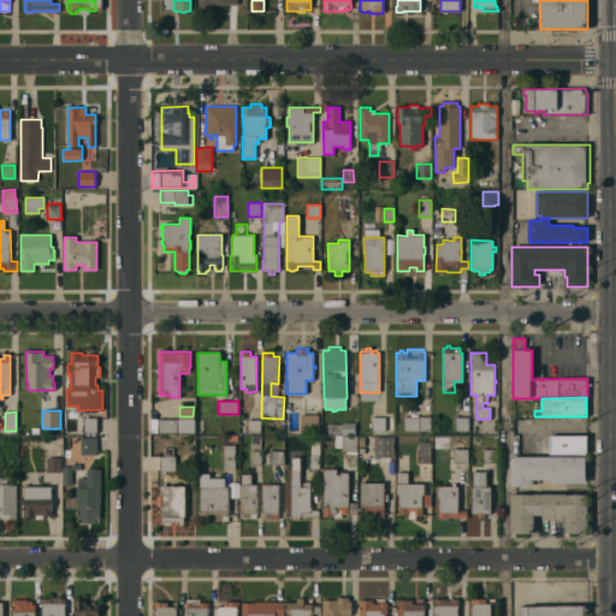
[(301,415),(319,415),(318,432),(301,432),(301,415)]
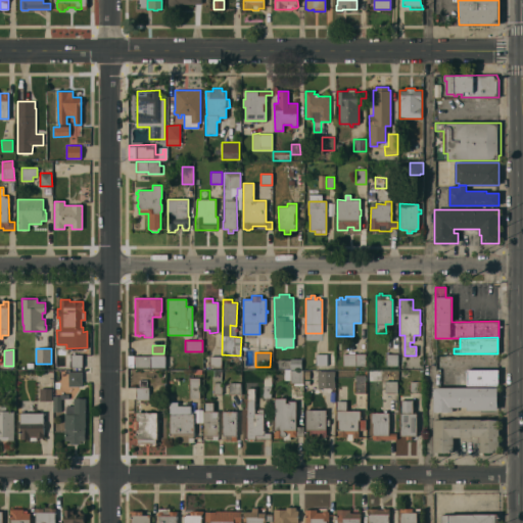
[(316,366),(316,353),(327,353),(327,366),(316,366)]
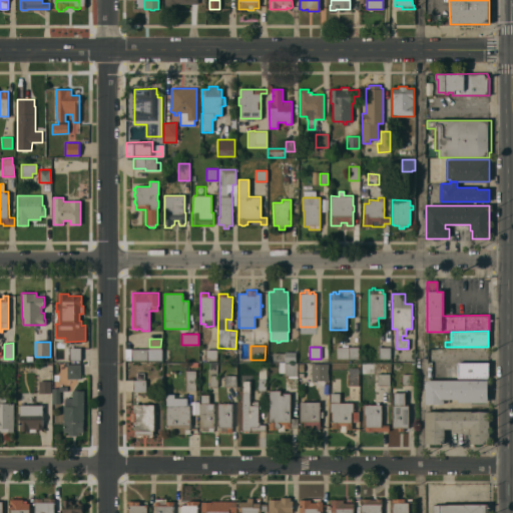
[(359,347),(359,358),(336,358),(336,347),(359,347)]
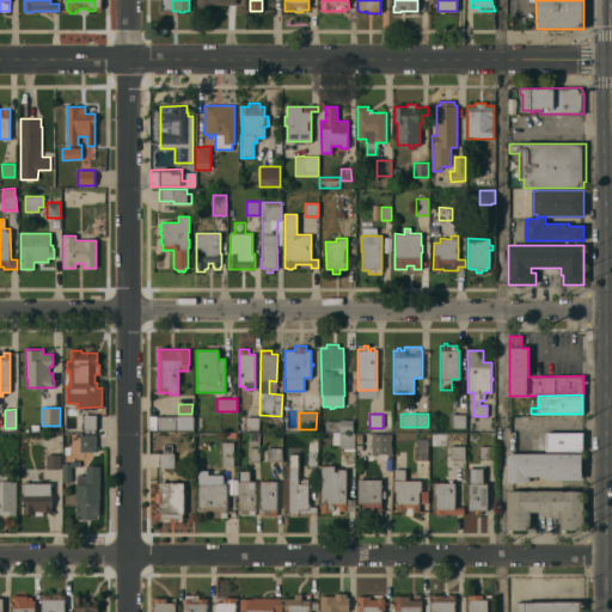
[(452,414),(465,414),(465,428),(452,428),(452,414)]
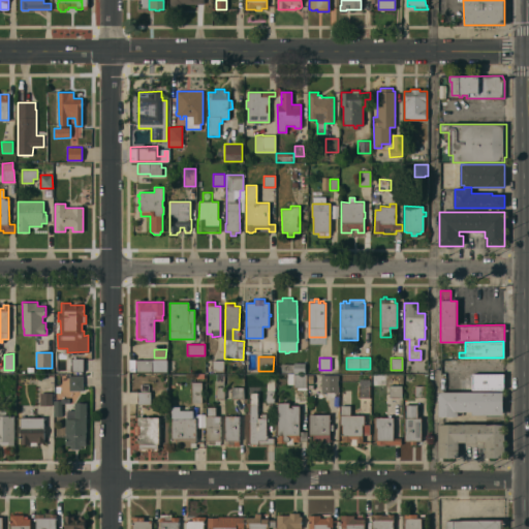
[(70,359),(83,359),(83,371),(70,371),(70,359)]
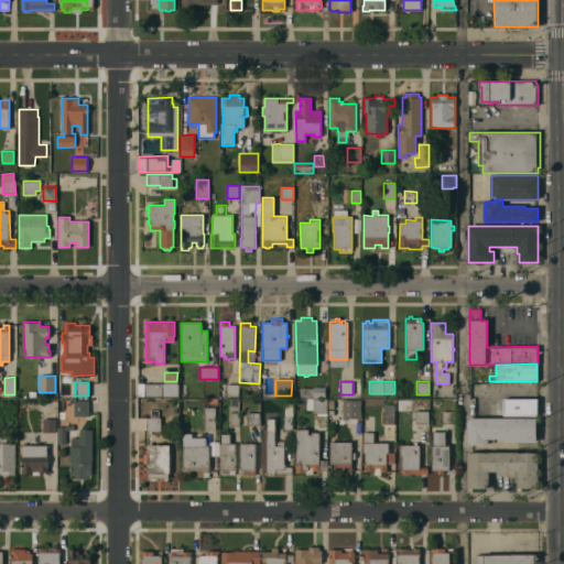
[(227,382),(238,382),(238,396),(227,396),(227,382)]
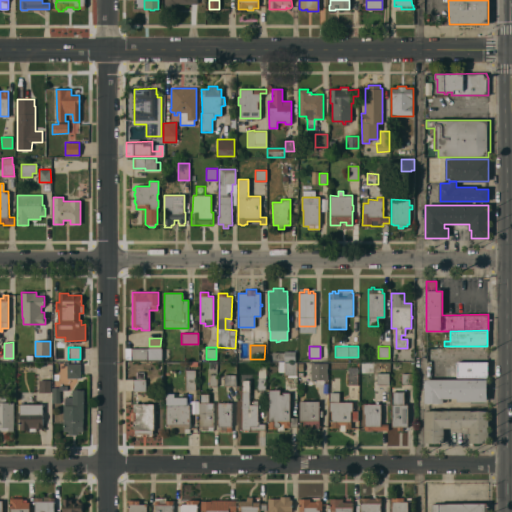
[(162,348),(162,359),(131,360),(131,348),(162,348)]
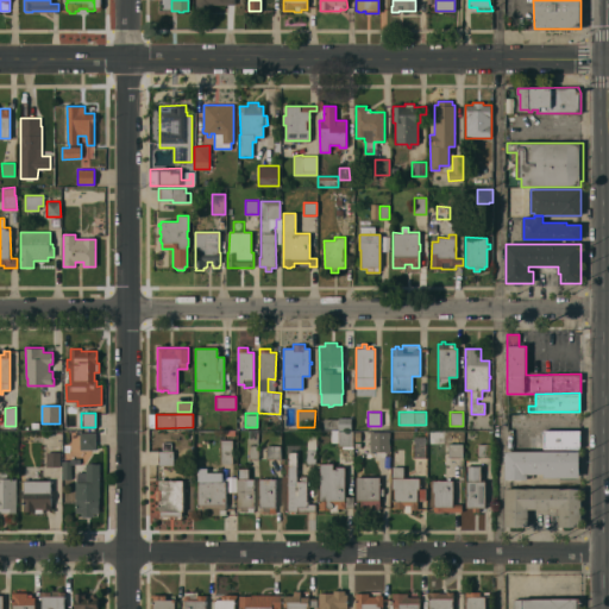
[(324,419),(338,419),(338,418),(351,418),(351,429),(338,429),(338,428),(324,428),(324,419)]
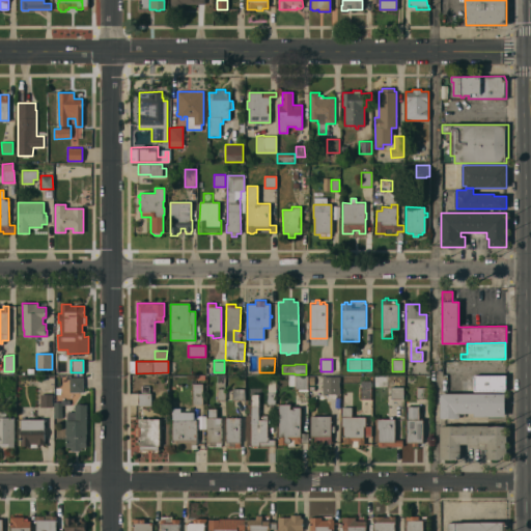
[(225,400),(217,400),(217,374),(225,374),(225,400)]
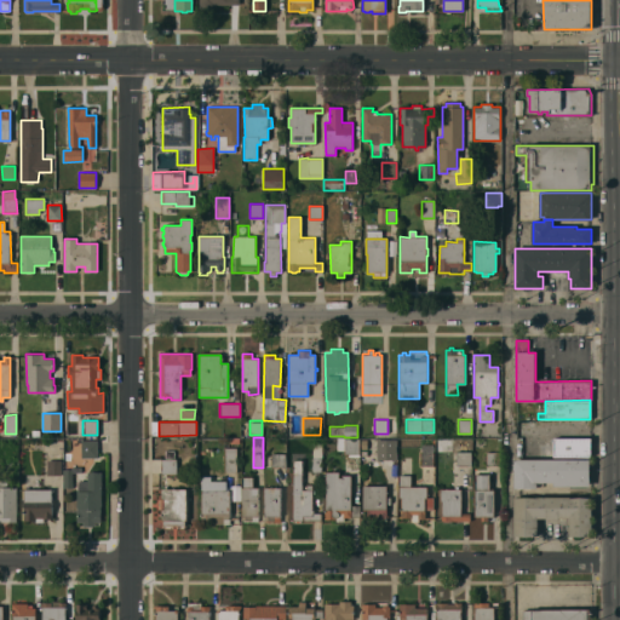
[(360,454),(344,454),(344,451),(337,451),(337,437),(344,437),(344,438),(359,438),(360,454)]
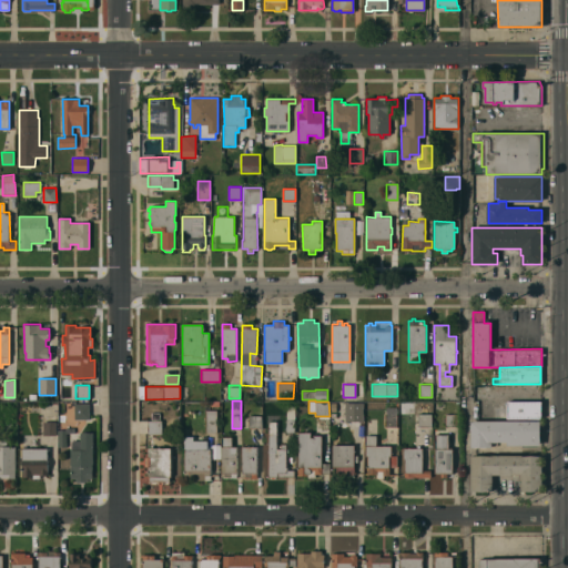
[(344,422),(363,421),(362,402),(344,403),(344,422)]
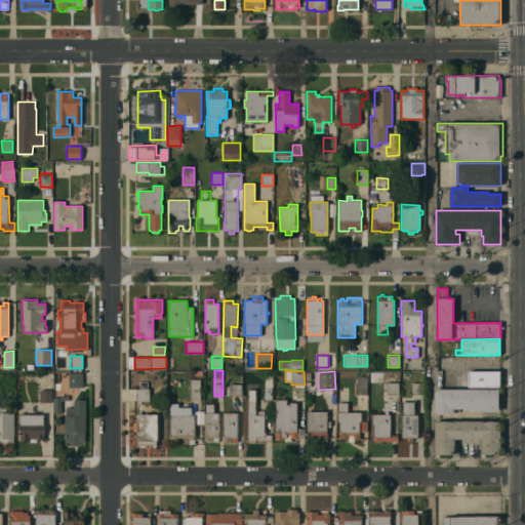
[(499,387),(469,387),(469,371),(499,371),(499,387)]
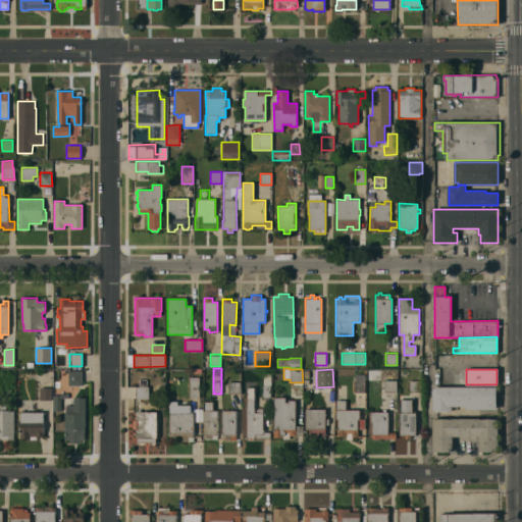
[(82,385),(68,385),(68,370),(82,370),(82,385)]
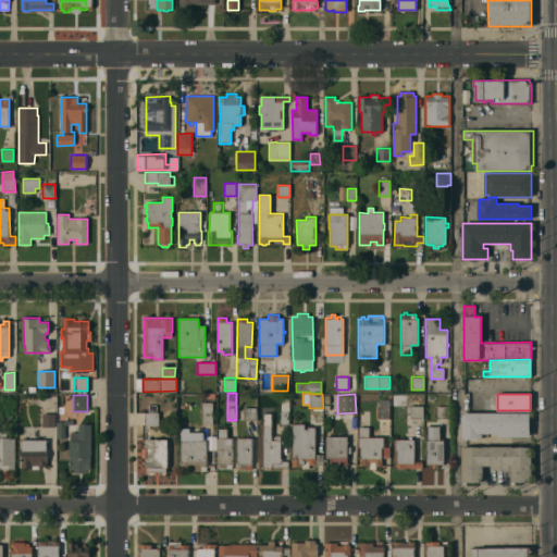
[(9,412),(1,412),(1,413),(0,413),(0,399),(9,399),(9,412)]
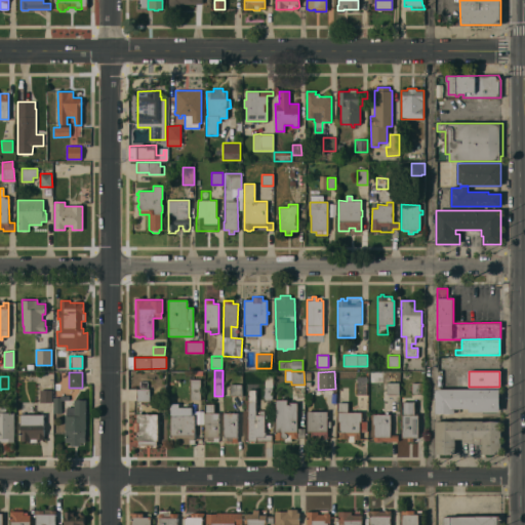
[(367,394),(357,395),(357,376),(366,376),(367,394)]
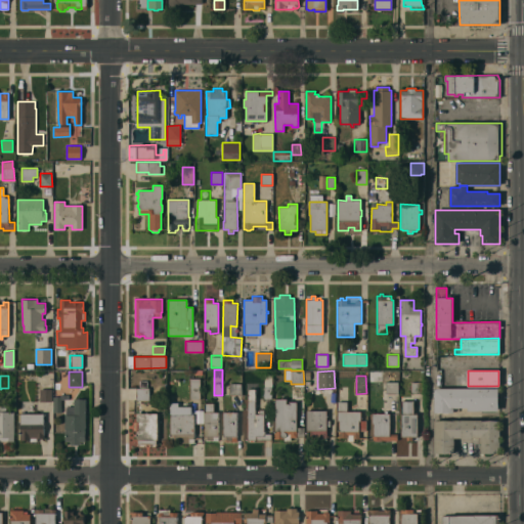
[(200,399),(189,399),(190,378),(200,379),(200,399)]
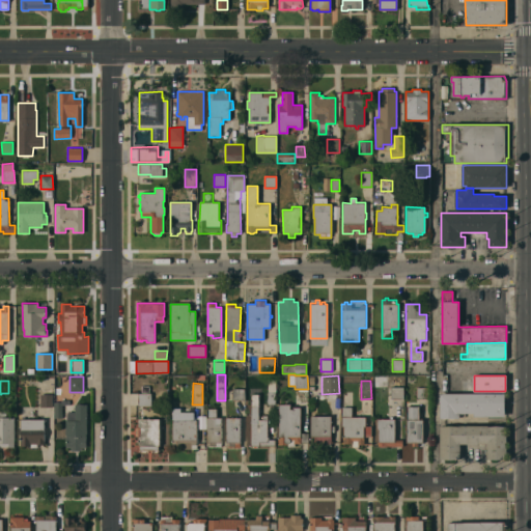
[(403,398),(390,398),(390,387),(403,387),(403,398)]
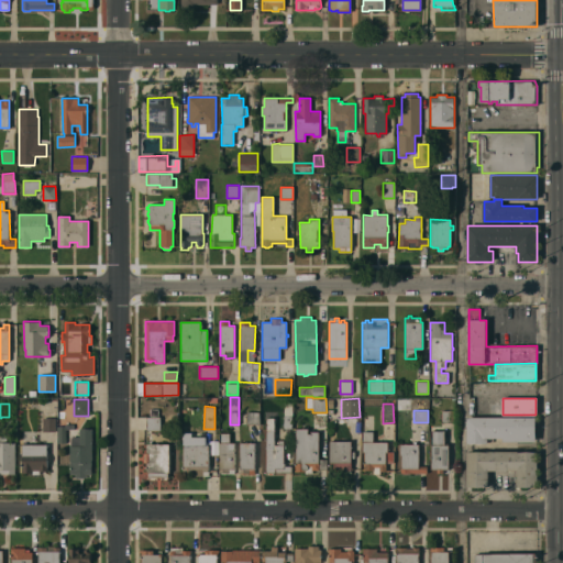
[(455,422),(442,422),(441,410),(454,410),(455,422)]
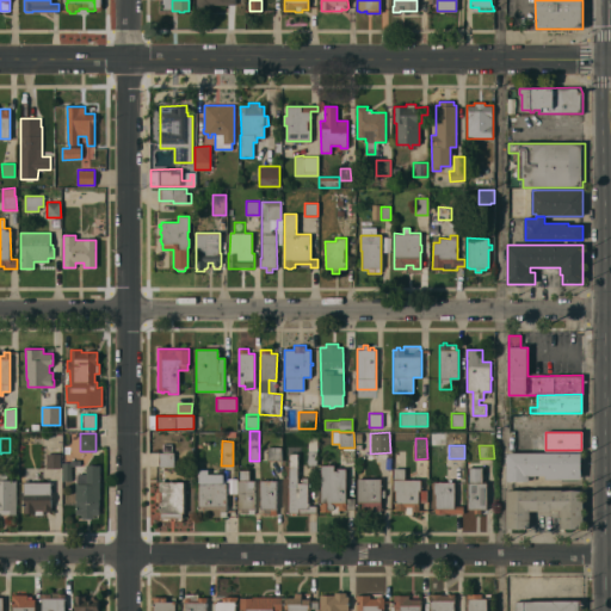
[(281,461),(267,461),(267,446),(281,446),(281,461)]
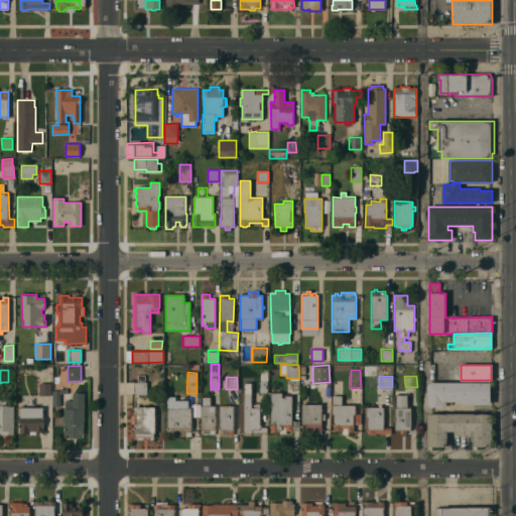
[(147,382),(147,394),(134,394),(134,382),(147,382)]
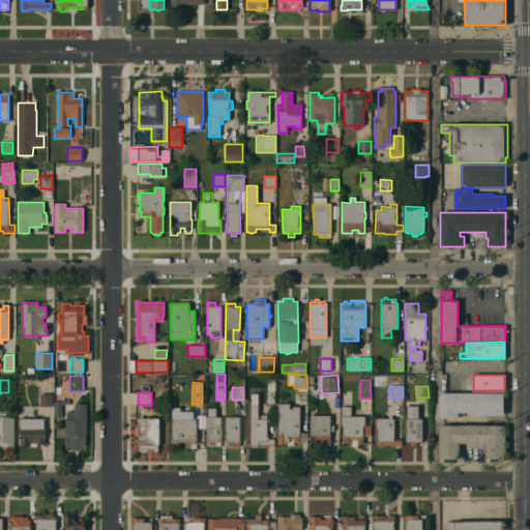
[(505,416),(474,416),(474,412),(460,412),(460,417),(440,417),(440,392),(505,392),(505,416)]
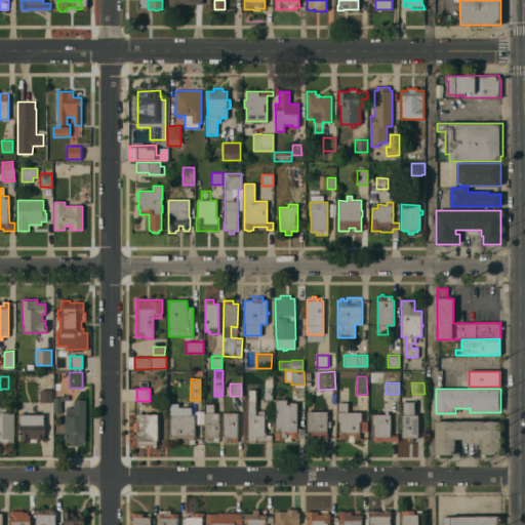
[(51,402),(40,402),(40,390),(51,390),(51,402)]
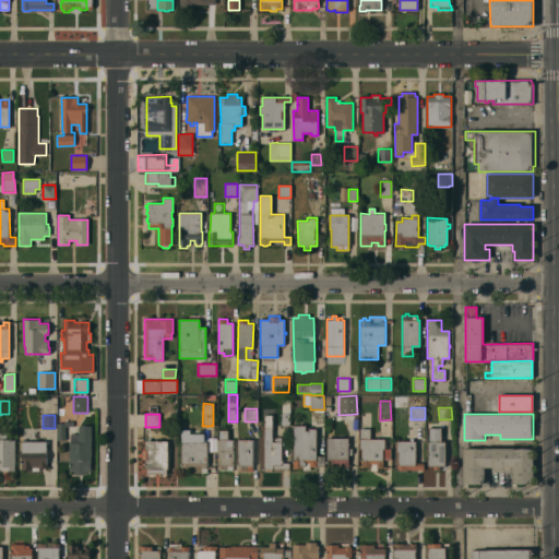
[(282,437),(282,441),(284,441),(284,444),(282,444),(282,462),(289,462),(289,470),(271,470),(271,471),(266,471),(266,468),(264,468),(264,415),(272,415),(272,441),(276,441),(276,437),(282,437)]
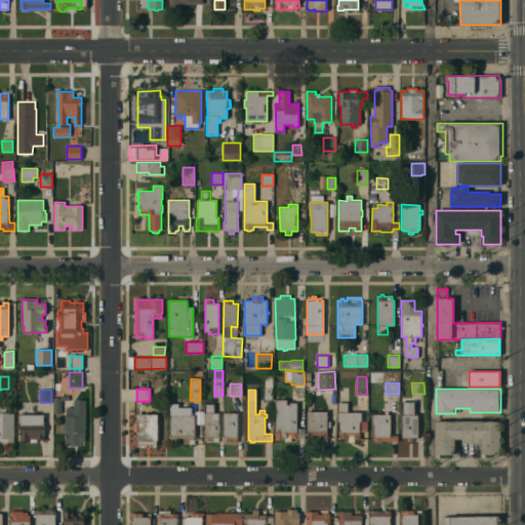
[(61,400),(62,412),(53,412),(53,397),(61,397),(61,396),(69,396),(69,400),(61,400)]
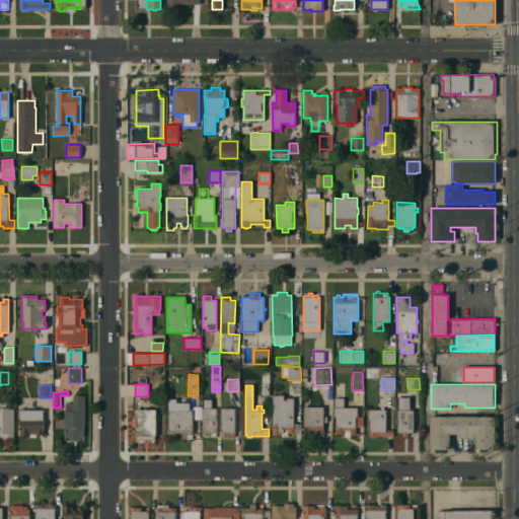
[(84,437),(79,437),(79,441),(70,440),(70,437),(65,437),(65,425),(64,425),(64,412),(65,412),(65,402),(73,402),(73,394),(85,394),(84,437)]
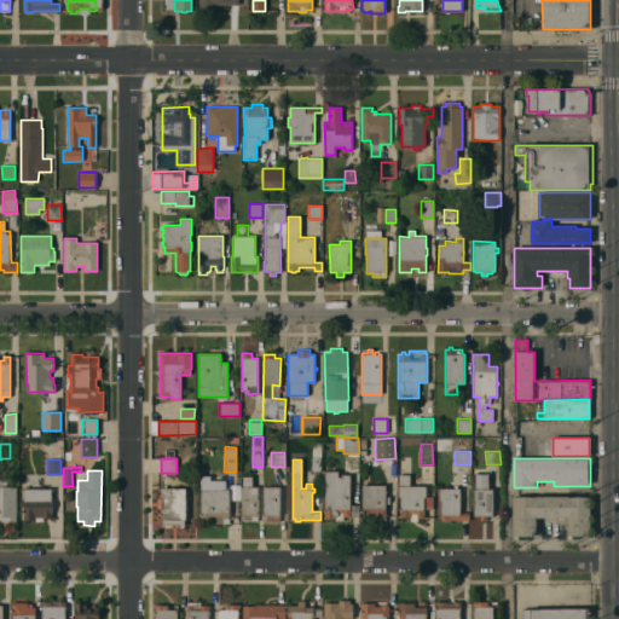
[(351,505),(359,505),(359,516),(342,516),(342,521),(334,521),(334,519),(325,519),(325,472),(339,472),(339,476),(341,476),(341,474),(351,474),(351,505)]
